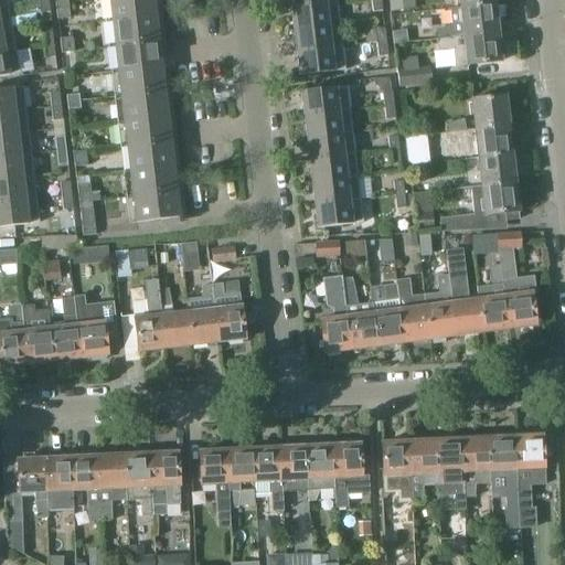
[(50,12),(48,0),(38,0),(40,13),(50,12)]
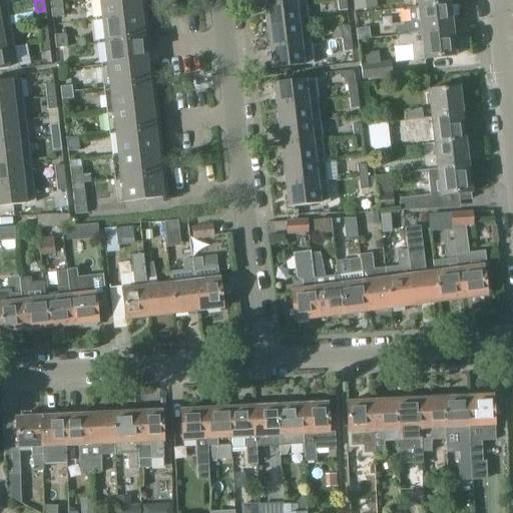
[(58,0),(50,1),(52,18),(63,16),(61,0),(58,0)]
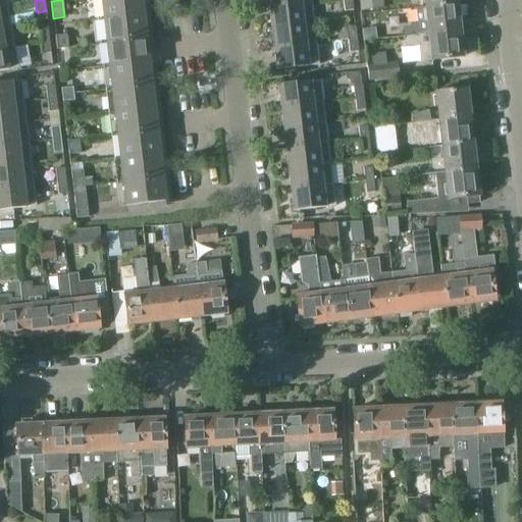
[(100,0),(102,16),(143,12),(141,0),(100,0)]
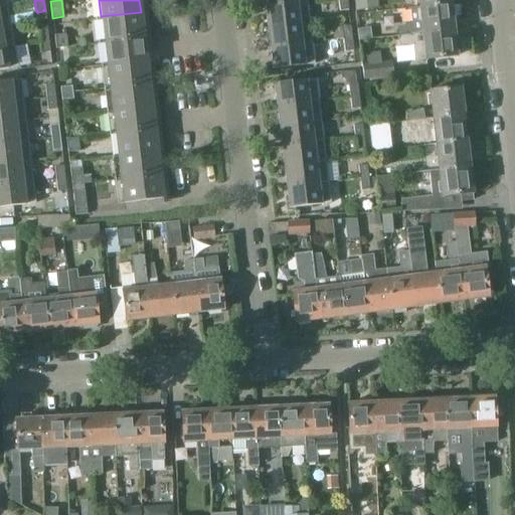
[(338,0),(339,11),(348,10),(346,0),(338,0)]
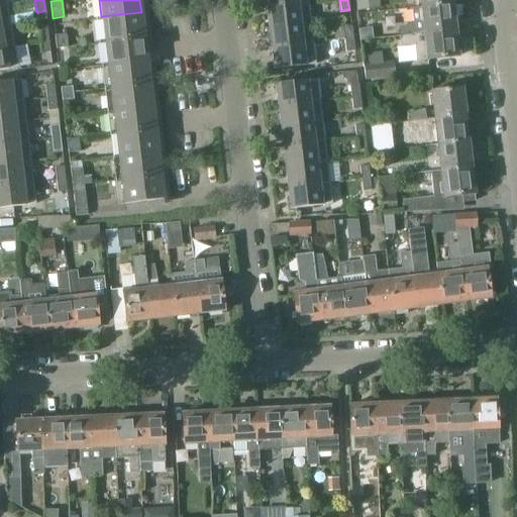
[(353,0),(355,10),(379,7),(378,0),(353,0)]
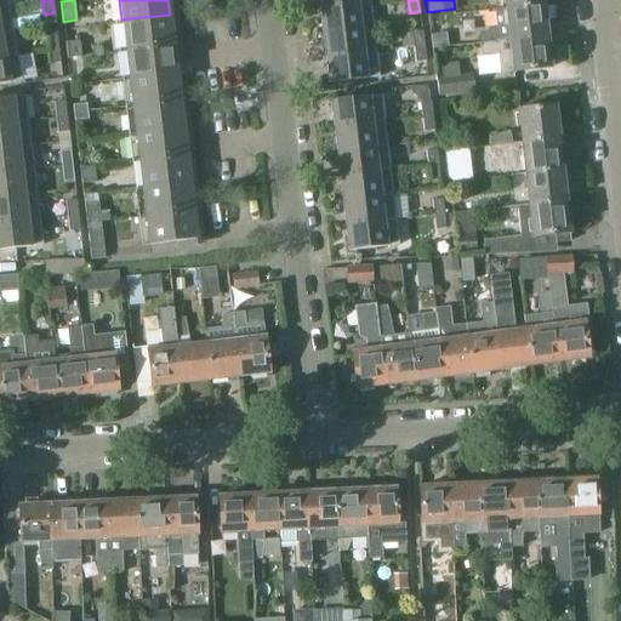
[(322,34),(372,28),(369,3),(319,9),(322,34)]
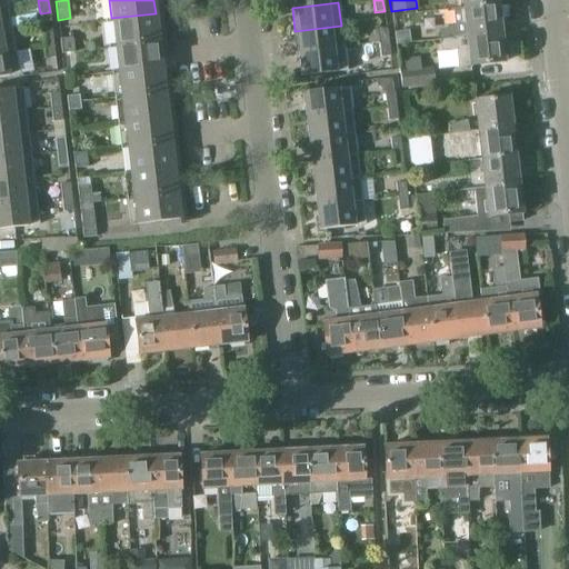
[(439,40),(502,33),(498,3),(465,7),(452,9),(455,26),(438,30),(439,40)]
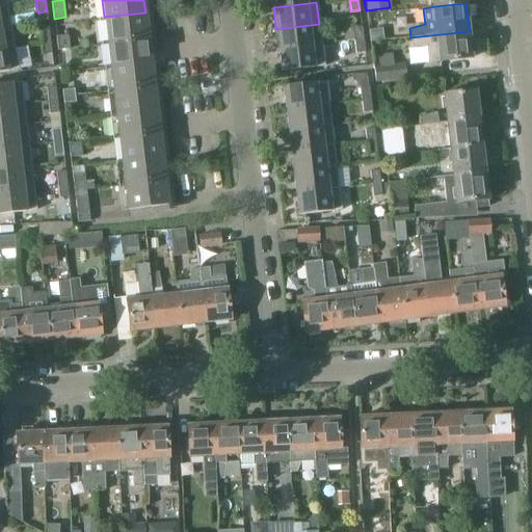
[(6,4),(0,5),(0,27),(10,26),(6,4)]
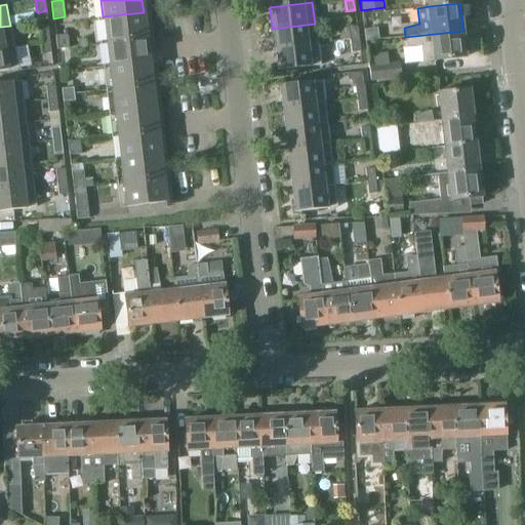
[(106,39),(147,35),(144,12),(103,16),(106,39)]
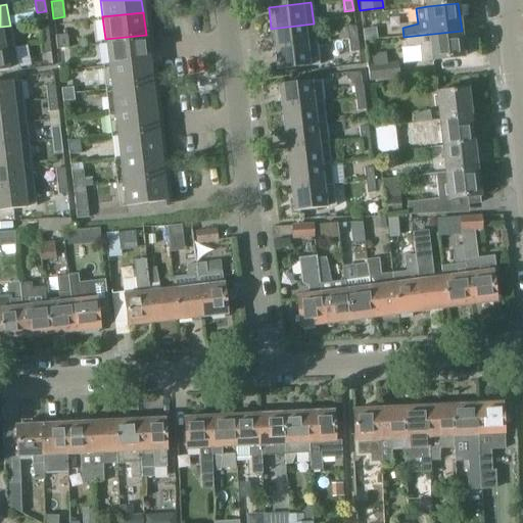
[(274,49),(316,44),(314,24),(271,29),(274,49)]
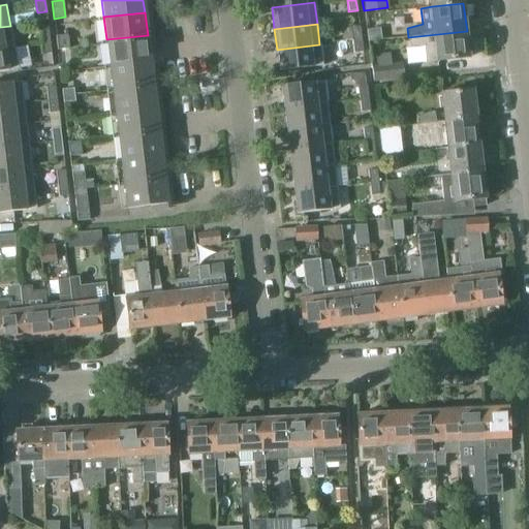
[(0,27),(0,49),(14,47),(10,26),(0,27)]
